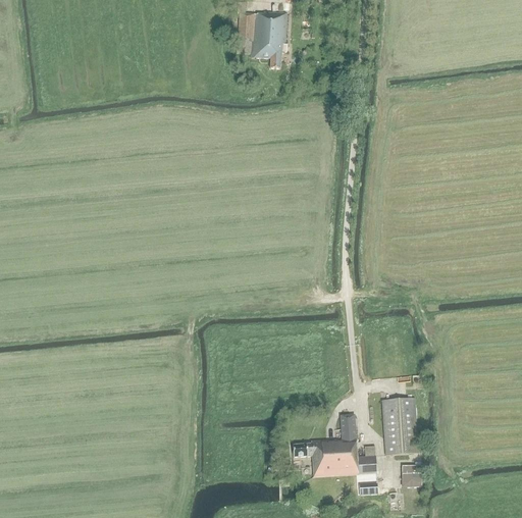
[(262,11),(245,9),(246,0),(238,0),(238,9),(240,9),(236,49),(249,50),(250,38),(252,38),(250,54),(270,55),(269,64),(279,65),(281,49),(283,49),(286,11),(263,9),(262,11)]
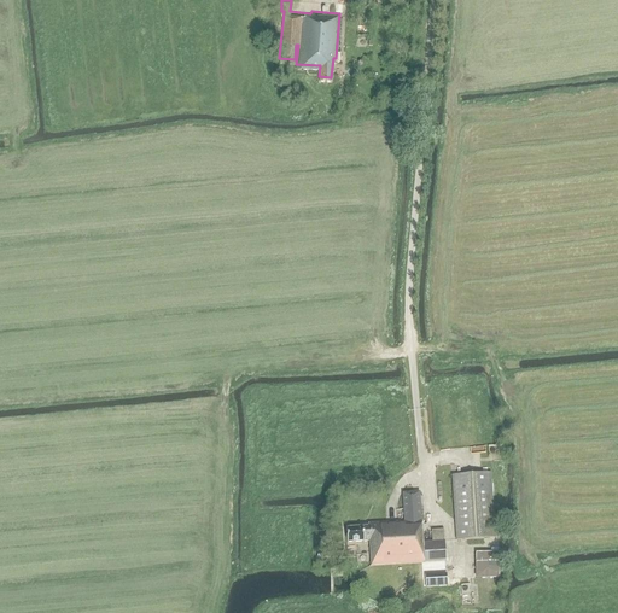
[(490,470),(452,472),(456,537),(495,535),(490,470)]
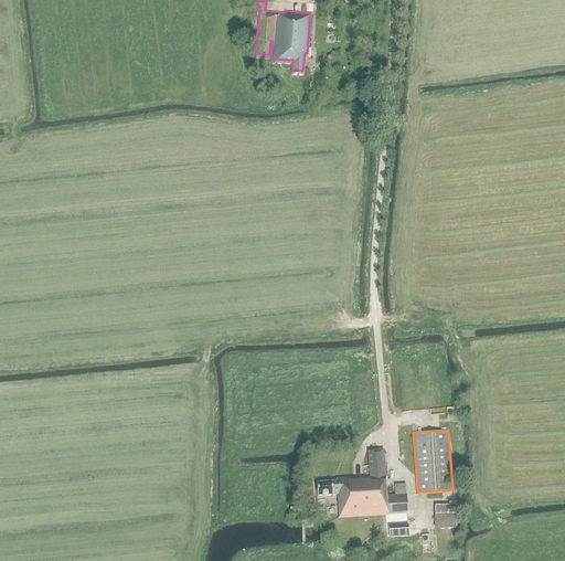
[(406,491),(406,493),(405,480),(394,482),(394,483),(385,483),(383,446),(368,447),(370,473),(337,475),(337,478),(317,480),(317,494),(338,491),(339,514),(407,509),(406,491)]
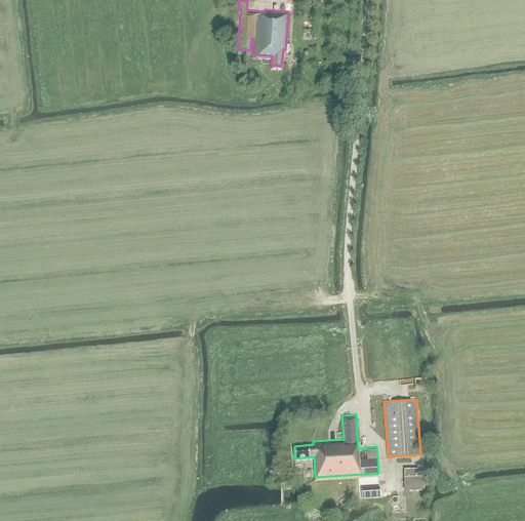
[(417,467),(409,467),(407,469),(407,481),(408,482),(408,486),(409,487),(417,487),(420,485),(420,469),(417,467)]
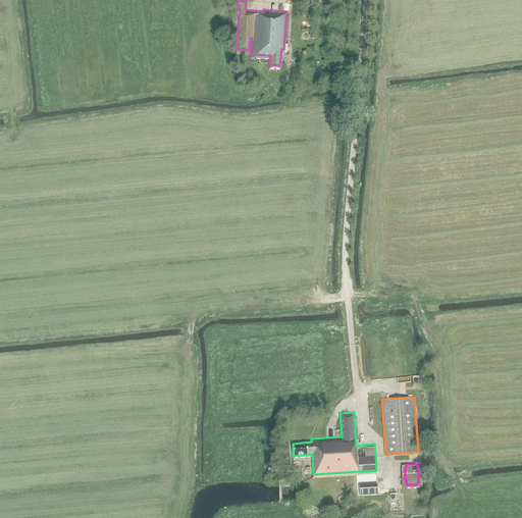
[(359,482),(360,491),(377,490),(376,481),(359,482)]
